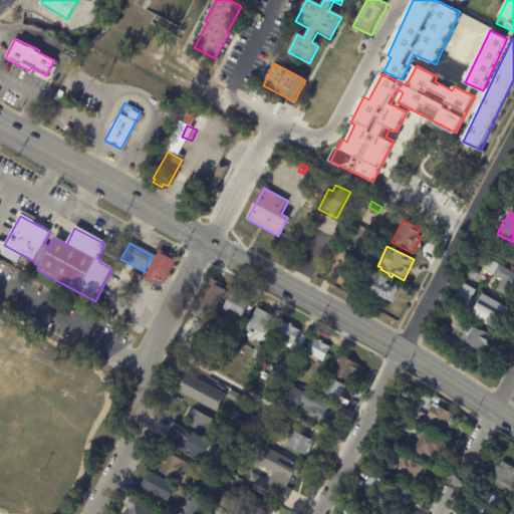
[(174,259),(176,260),(163,285),(160,284),(158,288),(143,280),(158,251),(174,259)]
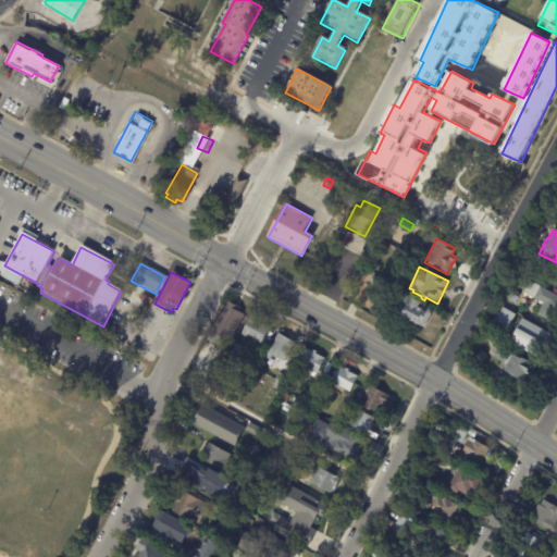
[(376,286),(369,283),(372,276),(382,281),(379,287),(376,286)]
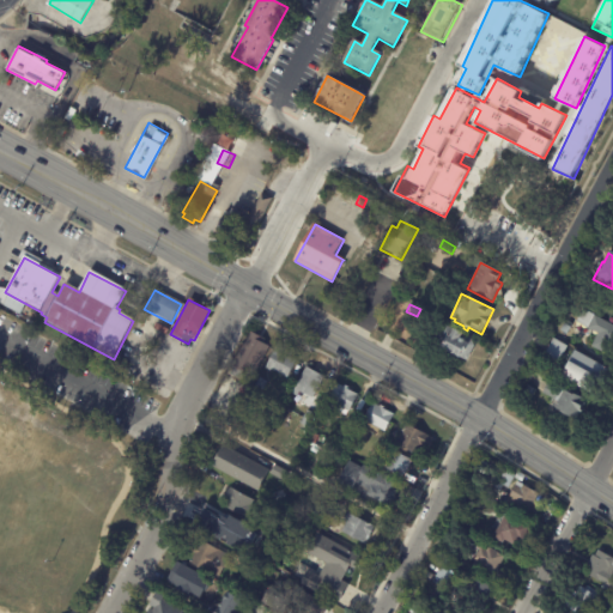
[(612,349),(610,356),(610,357),(592,347),(598,335),(588,331),(584,338),(572,331),(576,323),(575,323),(582,309),(612,325),(612,349)]
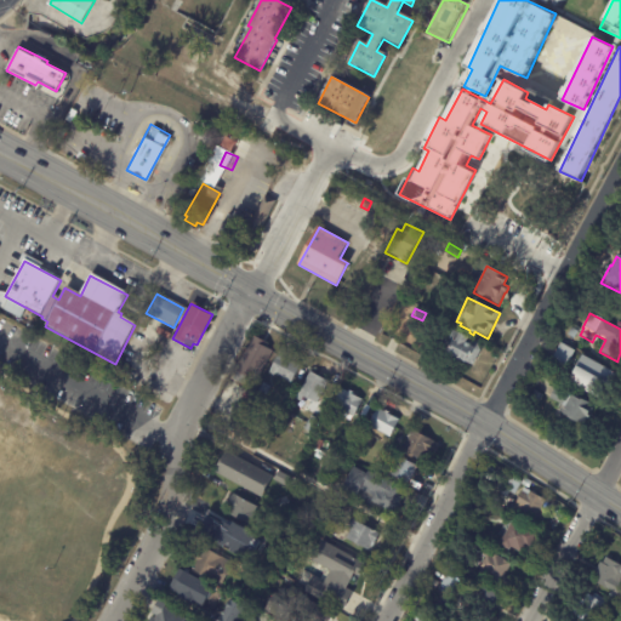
[(576,326),(580,329),(577,332),(579,332),(574,340),(568,336),(573,329),(575,326),(576,326)]
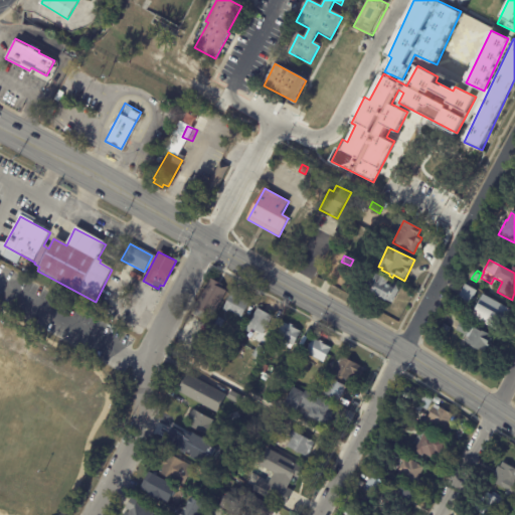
[(373,273),(395,285),(398,292),(391,304),(385,301),(384,302),(368,294),(370,290),(365,288),(373,273)]
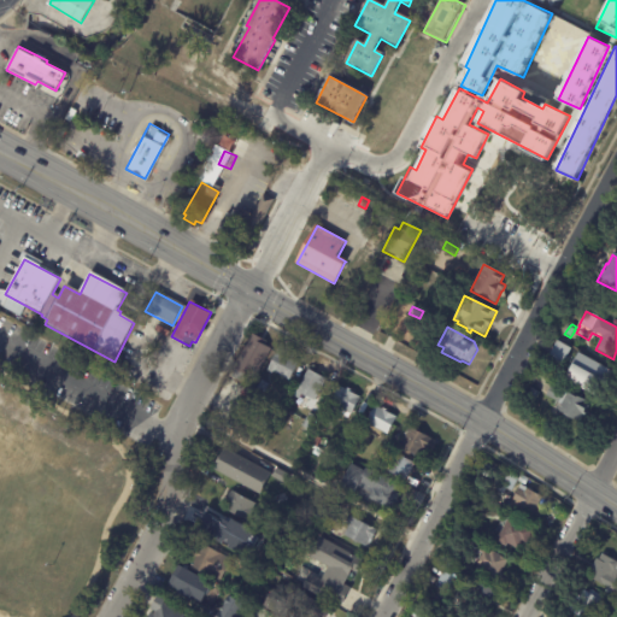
[(260,340),(265,344),(264,347),(270,350),(254,378),(248,375),(246,377),(233,370),(252,335),(260,340)]
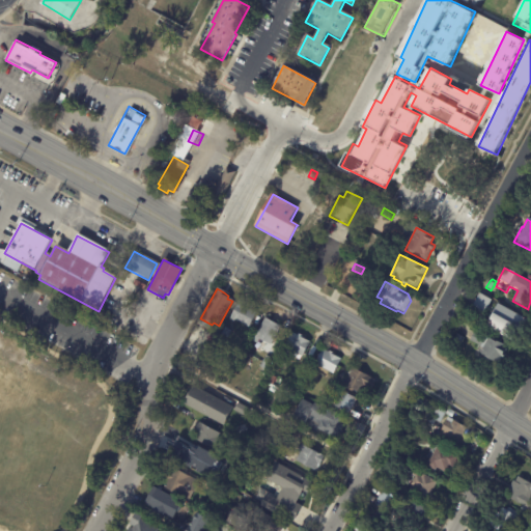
[(473,304),(478,295),(491,301),(483,315),(470,308),(473,304)]
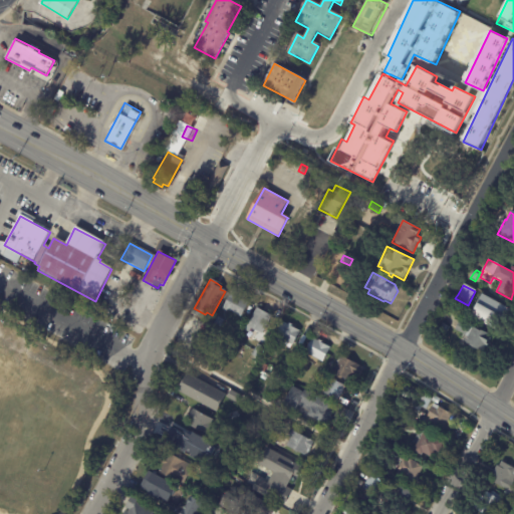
[(233,292),(237,294),(235,297),(247,304),(240,318),(227,311),(226,312),(222,310),(232,291),(233,292)]
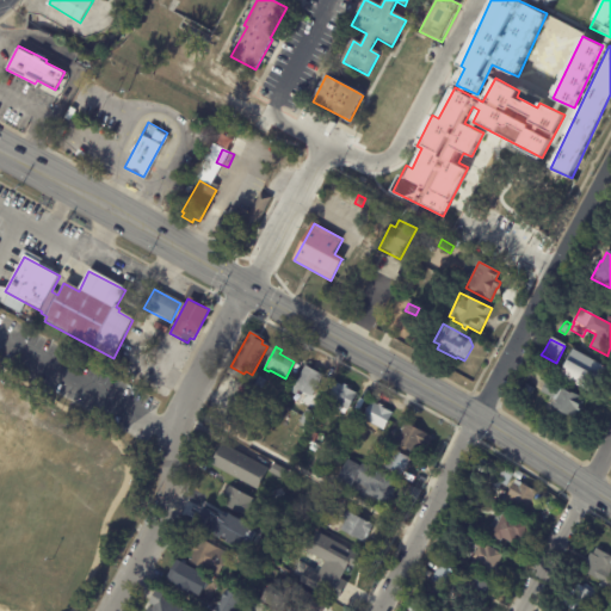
[(599,382),(591,396),(557,377),(572,350),(606,370),(599,382)]
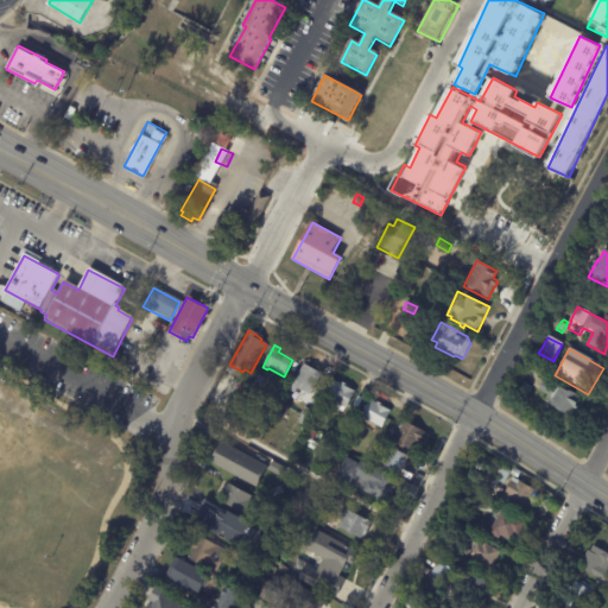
[(309,368),(320,375),(308,397),(295,390),(292,394),(287,391),(302,365),(309,368)]
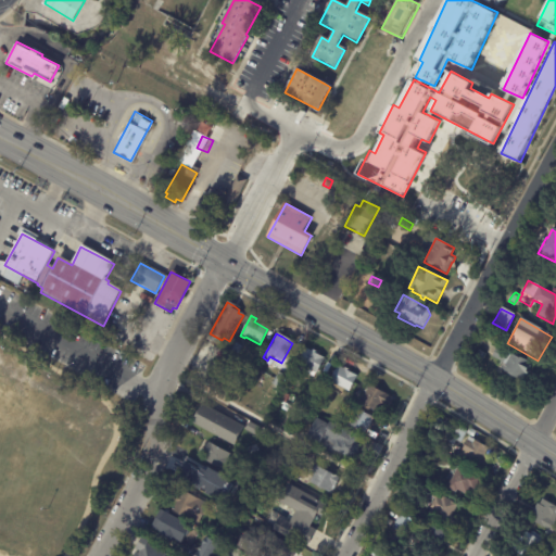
[(237,345),(241,346),(237,355),(230,352),(235,343),(237,345)]
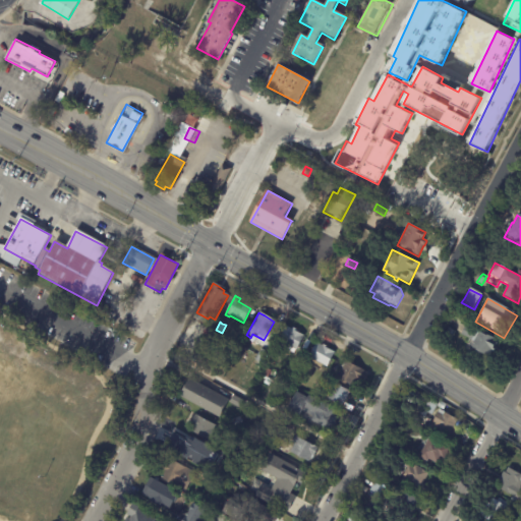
[(468,327),(476,332),(476,330),(498,341),(489,356),(470,347),(471,345),(466,343),(469,338),(461,334),(465,326),(468,327)]
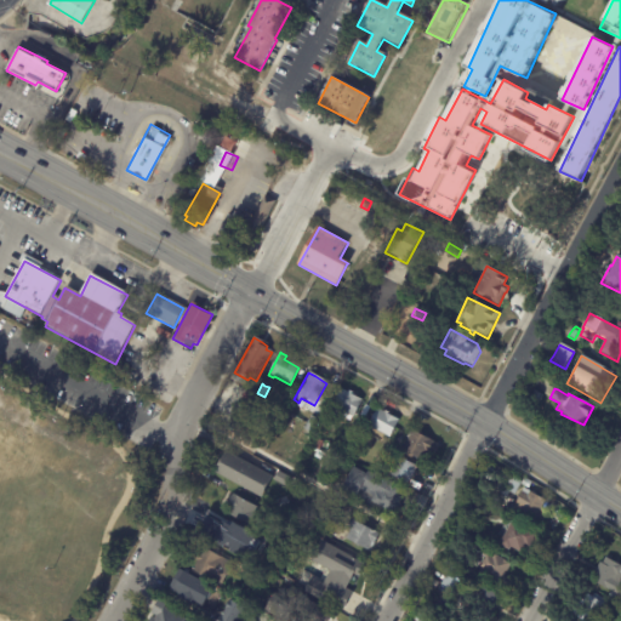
[(362,400),(353,419),(351,417),(349,422),(337,416),(340,412),(337,411),(336,412),(330,410),(331,408),(330,408),(339,389),(347,393),(347,392),(353,393),(352,396),(362,400)]
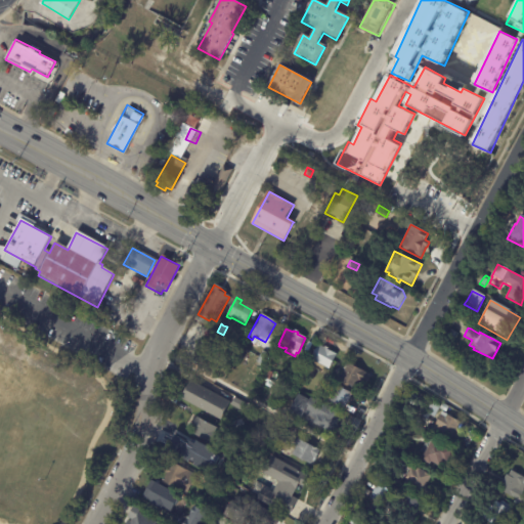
[(455,332),(452,340),(447,337),(451,330),(455,332)]
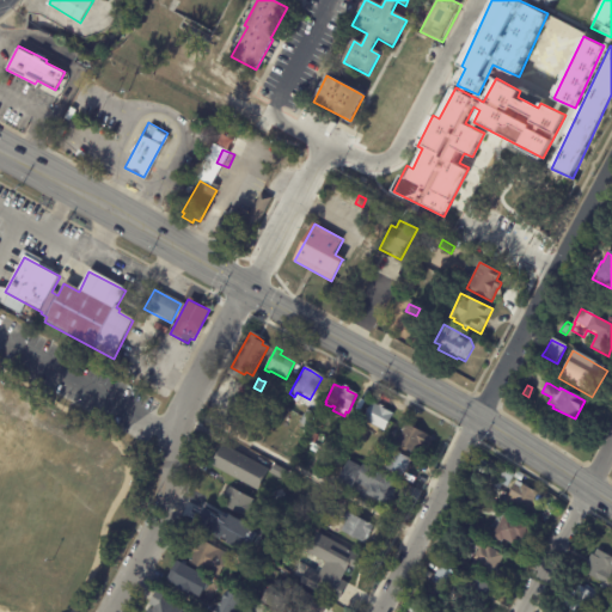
[(271,402),(279,405),(273,418),(264,415),(270,401),(271,402)]
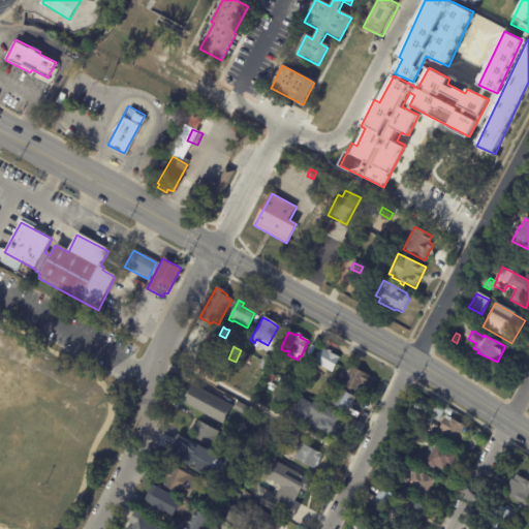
[(338,359),(339,359),(332,373),(312,364),(320,348),(327,351),(327,350),(332,352),(331,354),(338,359)]
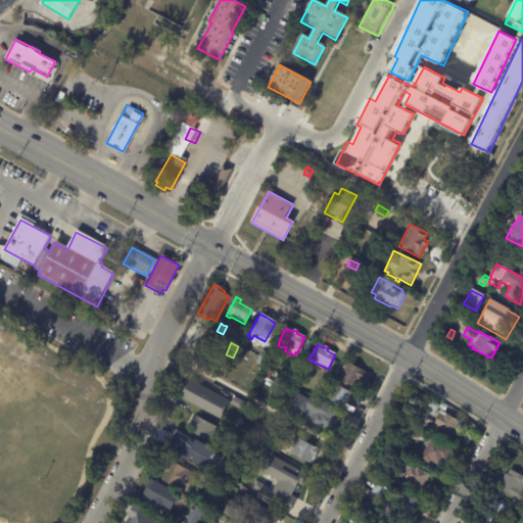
[(209,345),(216,348),(214,353),(207,350),(209,345)]
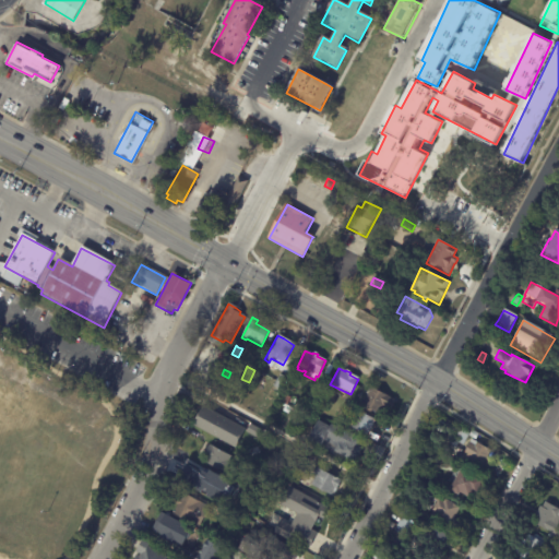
[(278,375),(286,379),(280,392),(272,388),(278,375)]
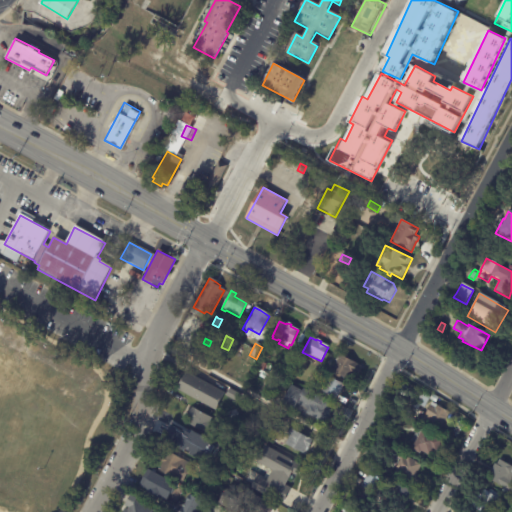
[(361,367),(356,376),(348,372),(344,380),(339,377),(338,379),(329,375),(339,356),(361,367)]
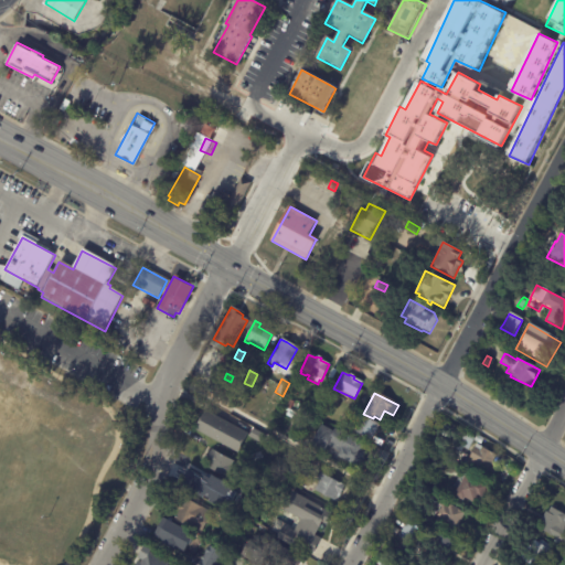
[(294,402),(290,411),(281,406),(285,398),(294,402)]
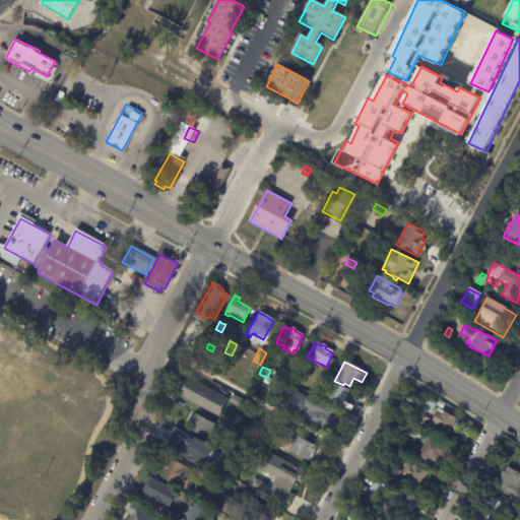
[(223,406),(217,417),(178,397),(187,379),(228,399),(223,406)]
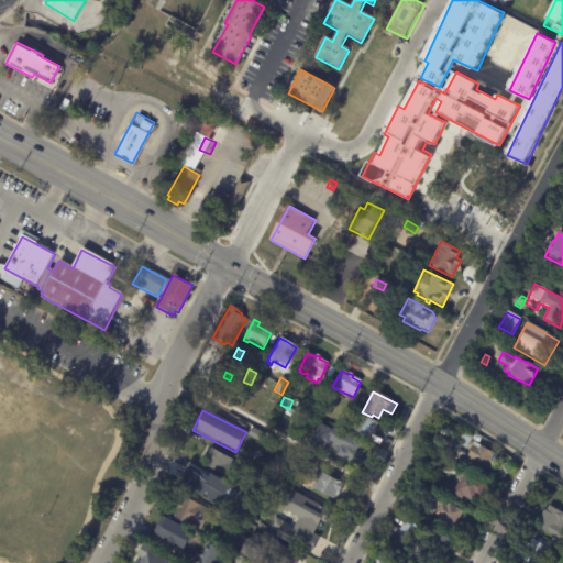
[(376,427),(368,440),(352,430),(361,415),(377,423),(376,427)]
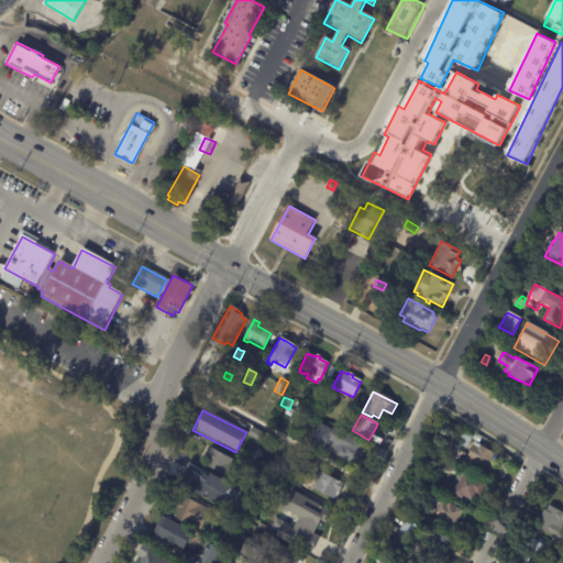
[(320,424),(331,430),(332,429),(351,438),(352,437),(364,442),(363,444),(371,448),(367,454),(363,452),(361,457),(362,459),(357,467),(335,457),(334,459),(308,445),(318,423),(320,424)]
